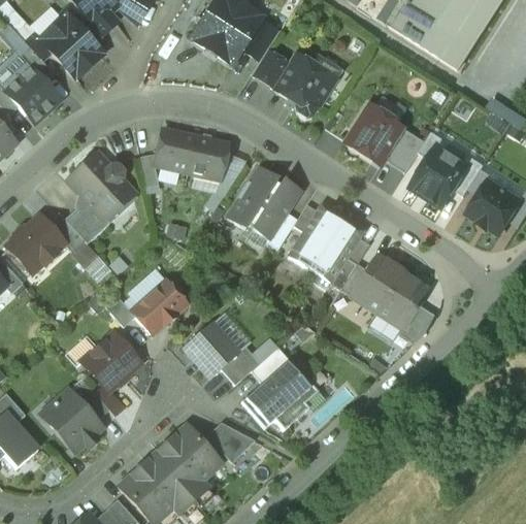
[(71,0),(72,1),(97,28),(103,35),(118,22),(110,13),(118,6),(125,0),(71,0)]
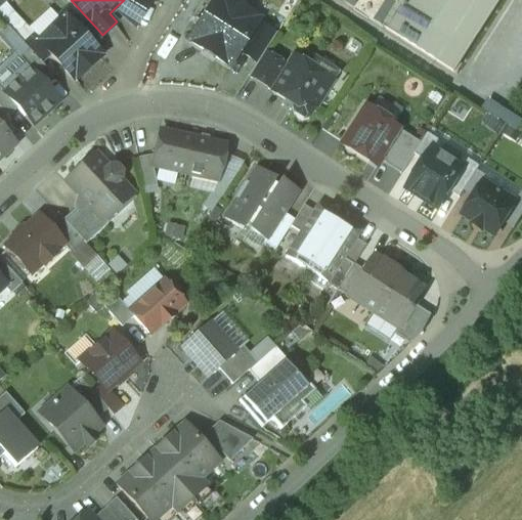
[(124,0),(117,6),(136,23),(150,0),(124,0)]
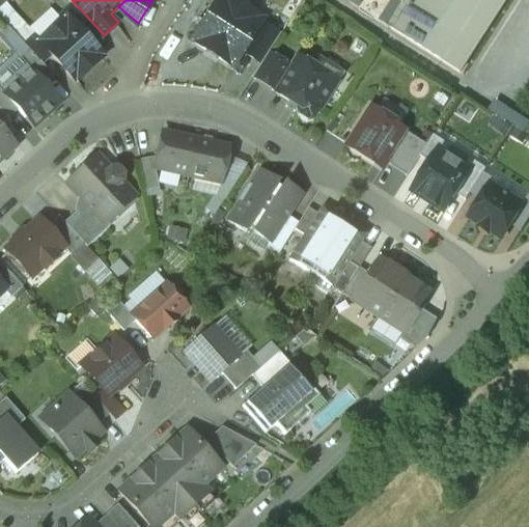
[(266,17),(239,0),(216,0),(192,38),(206,48),(211,47),(219,52),(220,56),(234,65),(244,51),(263,19),(266,17)]
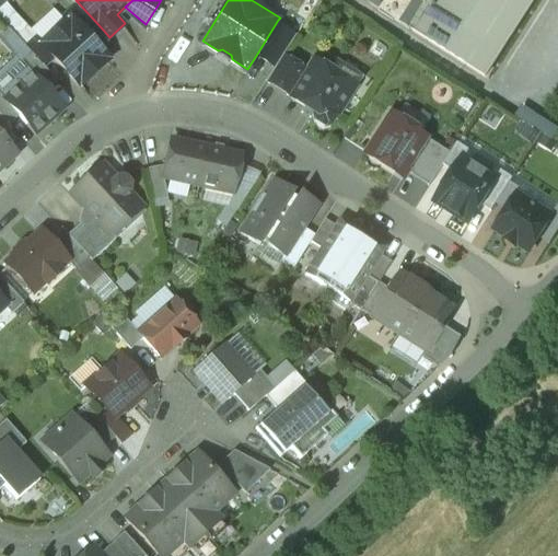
[(429,0),(413,25),(487,73),(533,0),(429,0)]
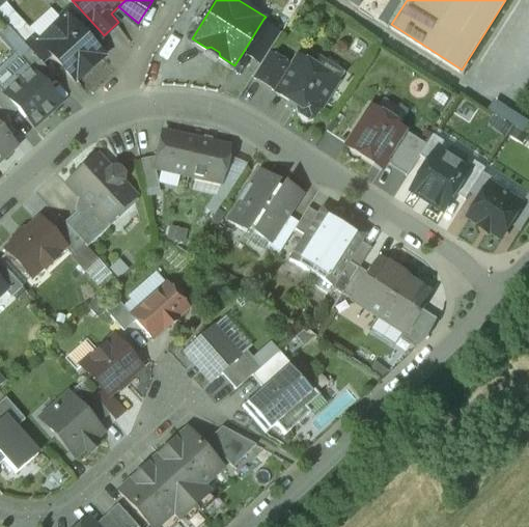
[(68,14),(88,35),(98,28),(73,1),(59,14),(63,19),(68,14)]
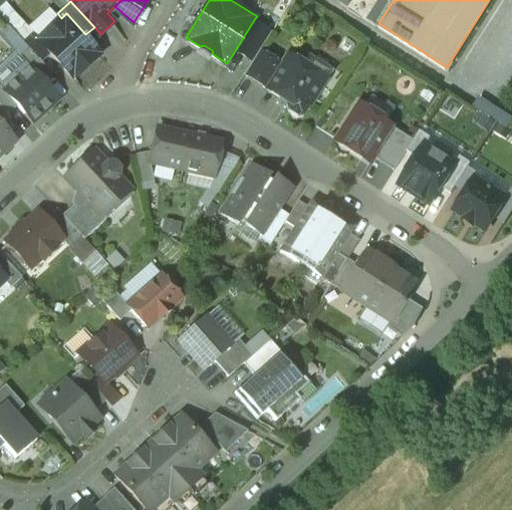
[(34,30),(40,36),(61,18),(57,13),(50,6),(29,25),(34,30)]
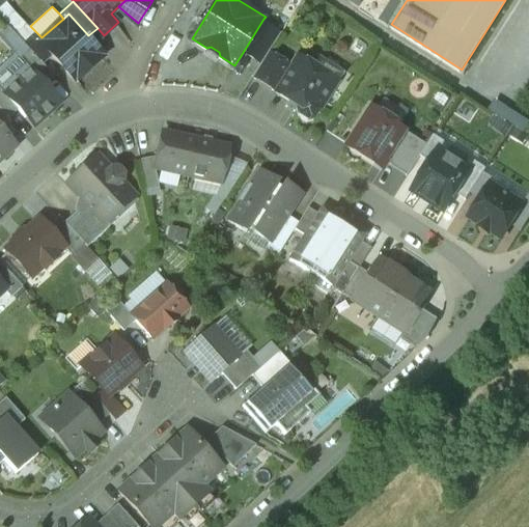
[(42,37),(40,39),(53,53),(77,80),(105,54),(88,35),(68,14),(63,19),(42,37)]
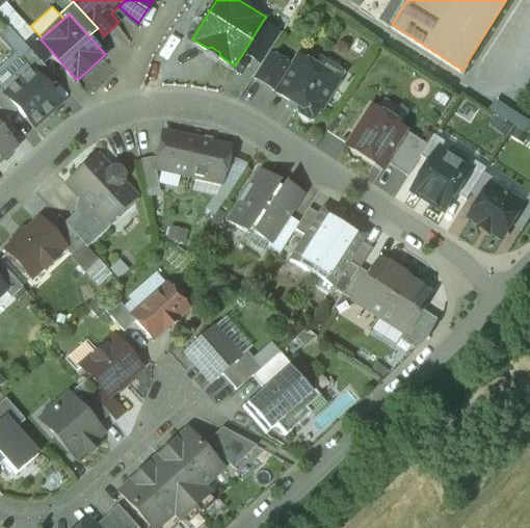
[(244,51),(262,62),(270,50),(282,31),(264,19),(244,51)]
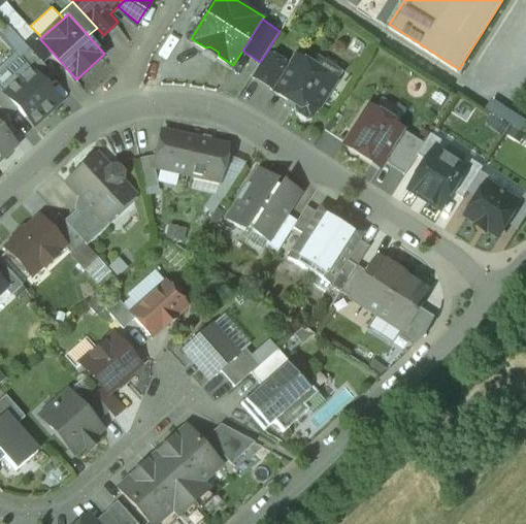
[(42,60),(53,53),(40,39),(41,37),(35,31),(24,40),(30,46),(42,60)]
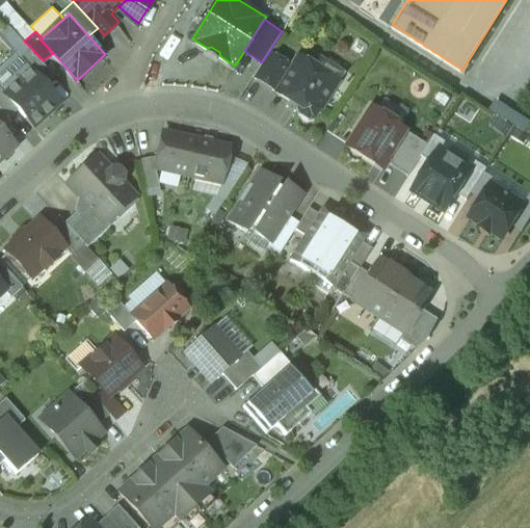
[(43,60),(30,47),(22,56),(29,64),(45,82),(55,74),(43,60)]
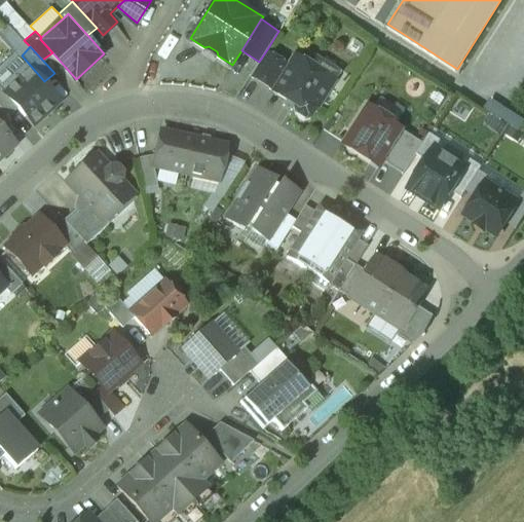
[(273,88),(290,63),(267,49),(259,62),(251,75),(273,88)]
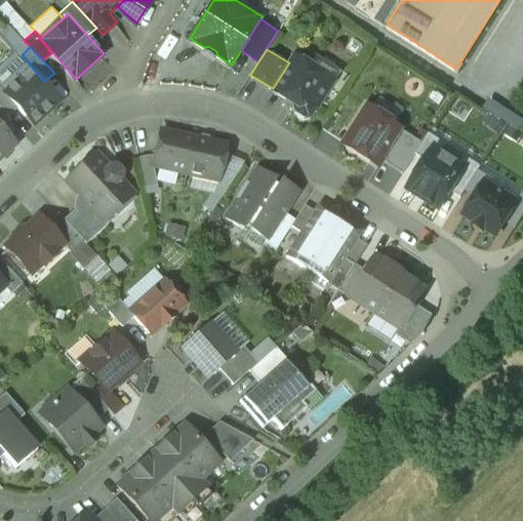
[(317,53),(311,63),(300,55),(293,56),(289,63),(273,88),(295,103),(294,105),(295,112),(305,117),(311,116),(340,70),(317,53)]
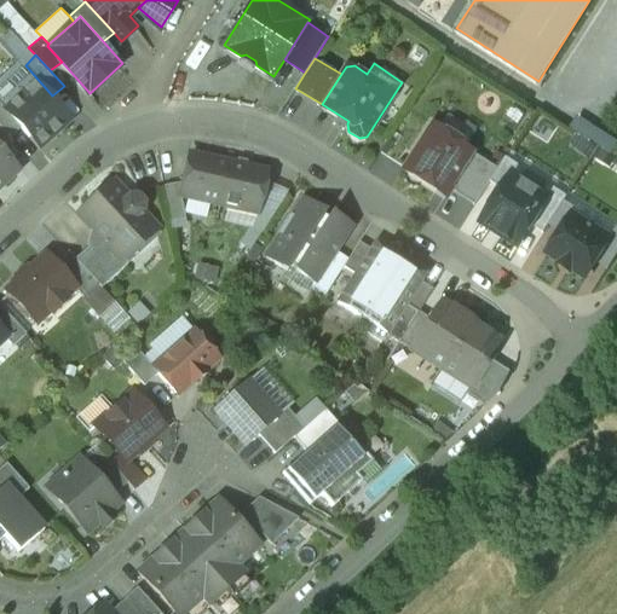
[(52,96),(34,75),(21,88),(23,91),(5,106),(23,126),(32,135),(42,148),(63,128),(62,126),(73,116),(52,96)]
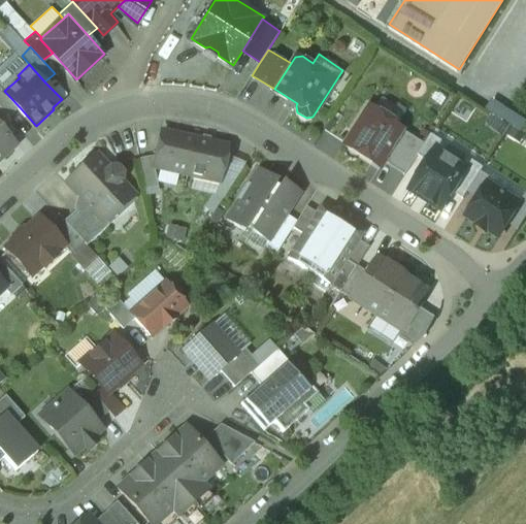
[(0,104),(9,116),(20,107),(4,91),(0,86),(0,104)]
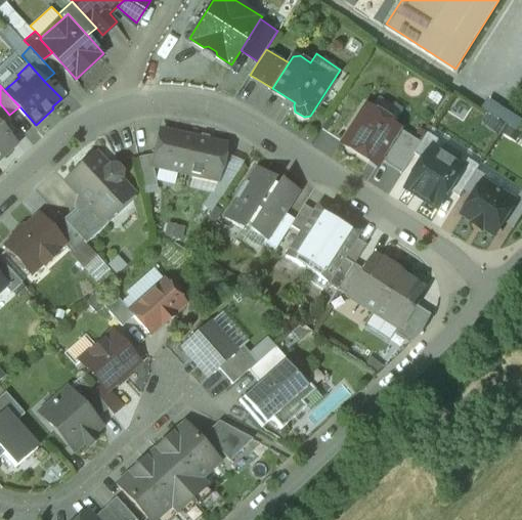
[(0,122),(0,123),(9,115),(0,103),(0,122)]
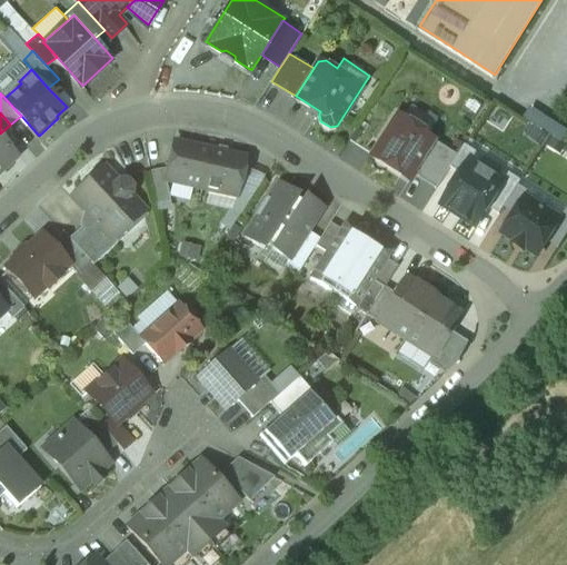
[(398,112),(372,154),(410,179),(415,171),(437,138),(398,112)]
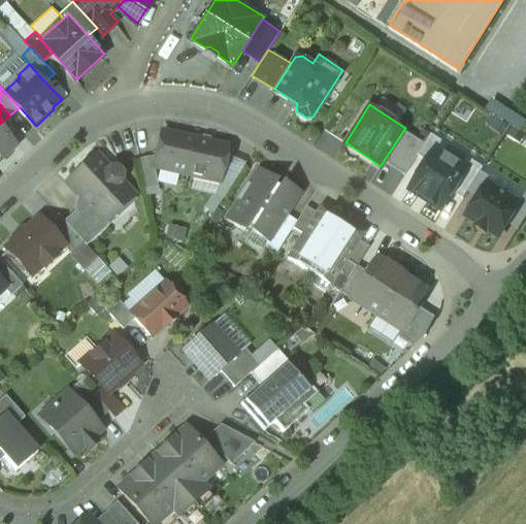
[(0,124),(0,123),(0,158),(18,142),(0,124)]
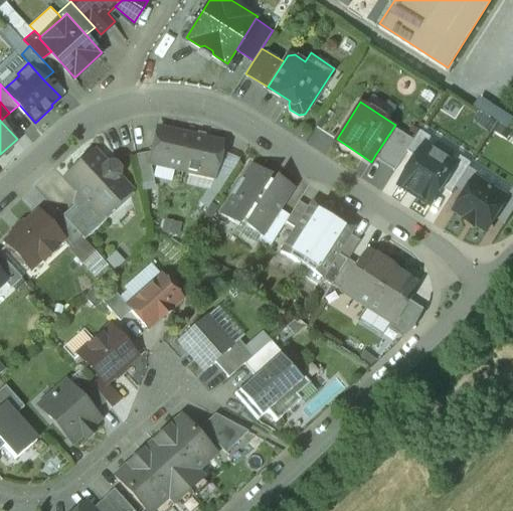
[(409,149),(416,138),(395,125),(375,155),(396,169),(409,149)]
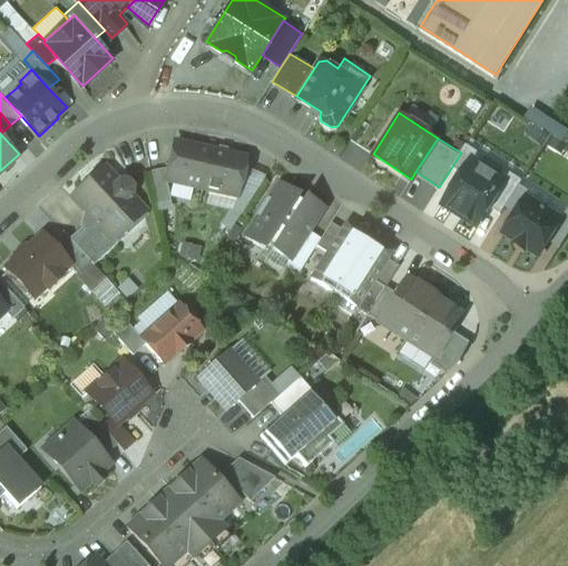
[(213,149),(176,140),(167,177),(204,185),(213,149)]
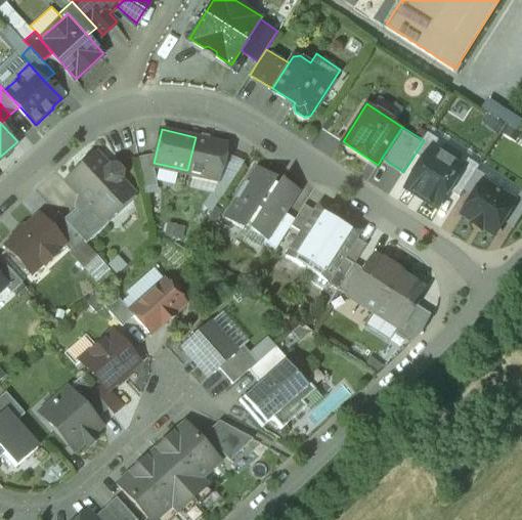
[(424,140),(417,152),(427,158),(435,145),(436,145),(441,138),(430,131),(424,140)]
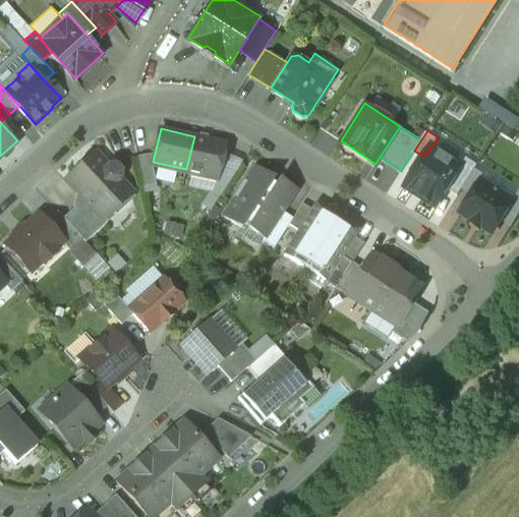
[(225,144),(194,136),(186,169),(218,176),(225,144)]
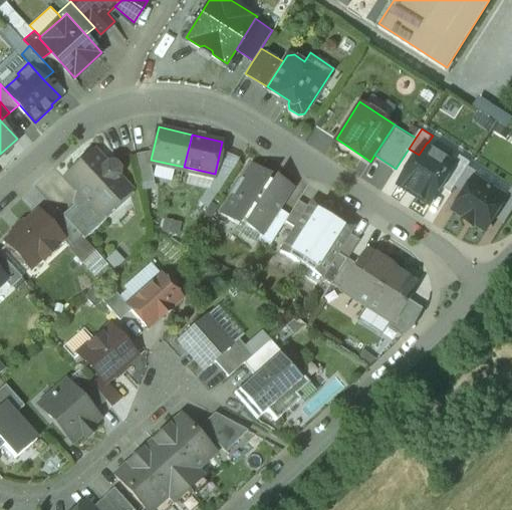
[(428,143),(427,143),(419,155),(402,182),(433,201),(443,185),(458,162),(428,143)]
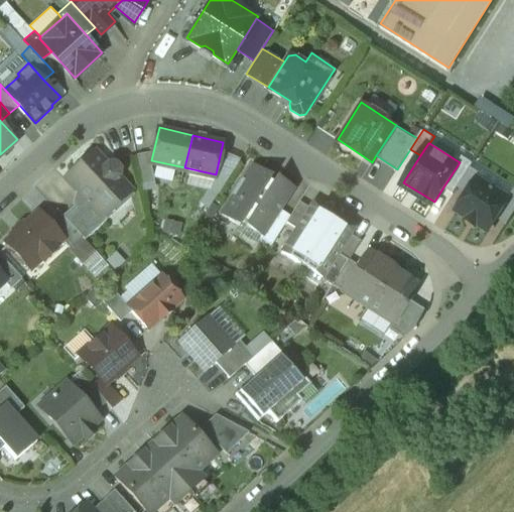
[(96,151),(92,155),(86,154),(82,159),(82,165),(68,177),(85,196),(102,215),(103,214),(130,188),(118,175),(119,173),(120,168),(115,163),(110,163),(108,164),(96,151)]
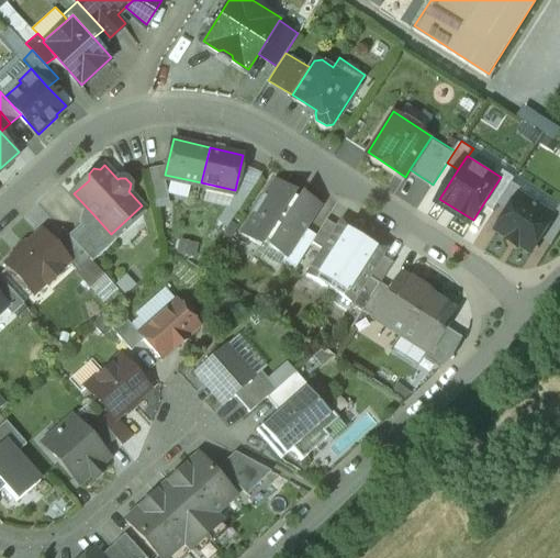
[(500,203),(514,180),(516,176),(505,169),(501,177),(484,202),(495,210),(500,203)]
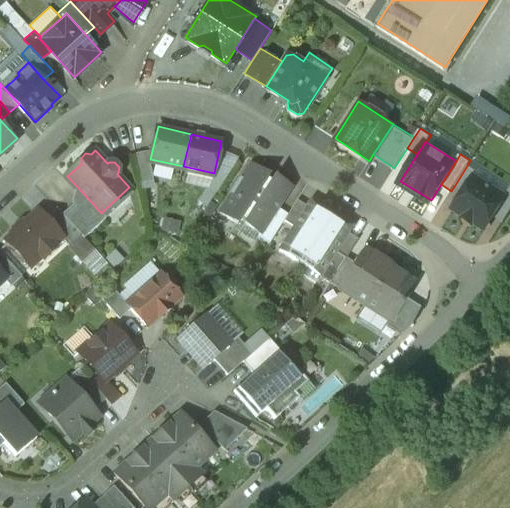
[(270,173),(252,161),(242,176),(241,175),(232,191),(220,210),(238,222),(242,216),(247,219),(245,222),(260,232),(262,232),(279,206),(292,185),(276,175),(272,180),(267,176),(270,173)]
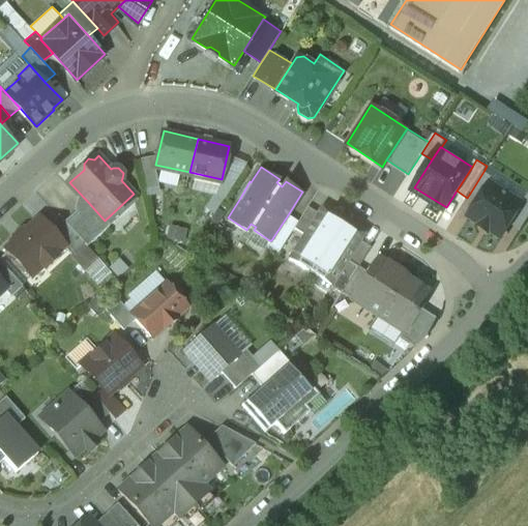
[(481,198),(492,182),(493,182),(496,177),(485,170),(471,192),(481,198)]
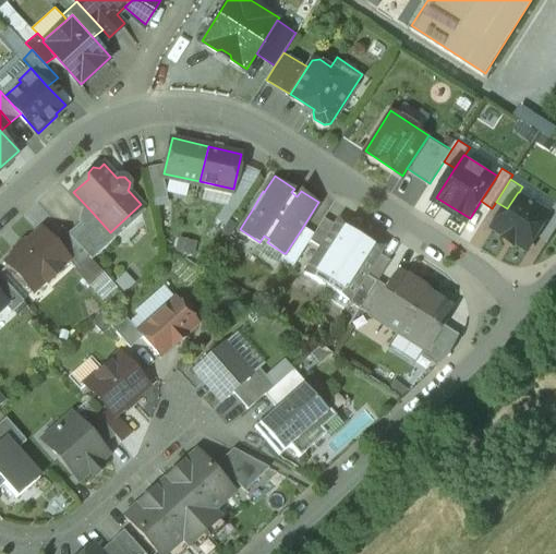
[(519,192),(518,192),(507,208),(496,226),(530,248),(539,235),(552,214),(551,213),(519,192)]
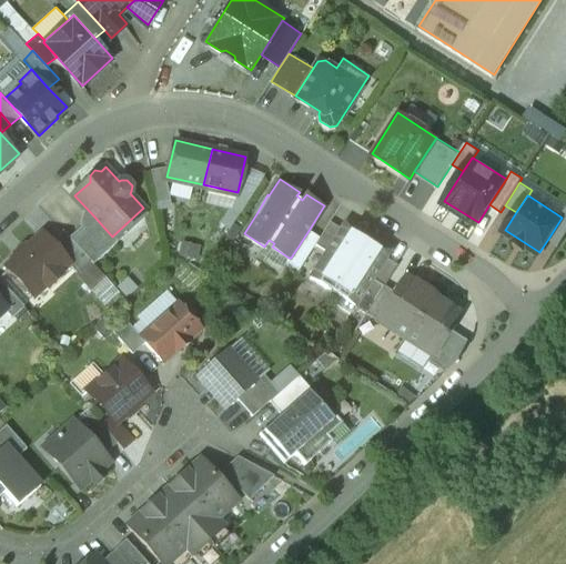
[(565,209),(561,217),(562,218),(548,239),(559,245),(565,235),(565,209)]
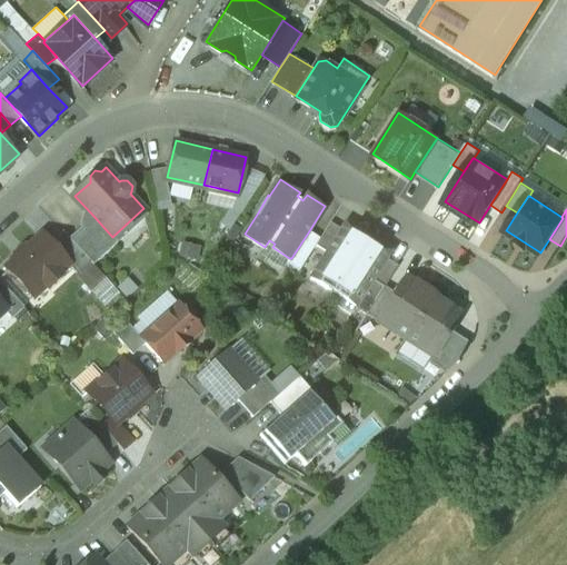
[(93,216),(71,237),(91,260),(95,263),(118,241),(113,236),(112,237),(93,216)]
